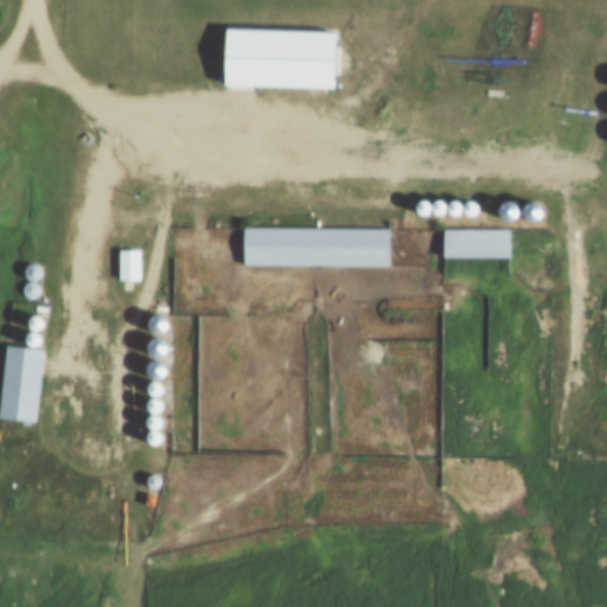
[(223,27),(332,32),(330,88),(222,84),(223,27)]
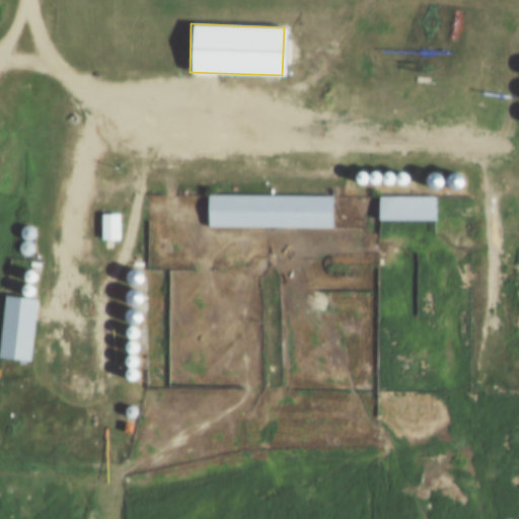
[(365,186),(368,184),(371,181),(371,177),(368,174),(365,172),(361,174),(358,177),(358,181),(361,184),(365,186)]
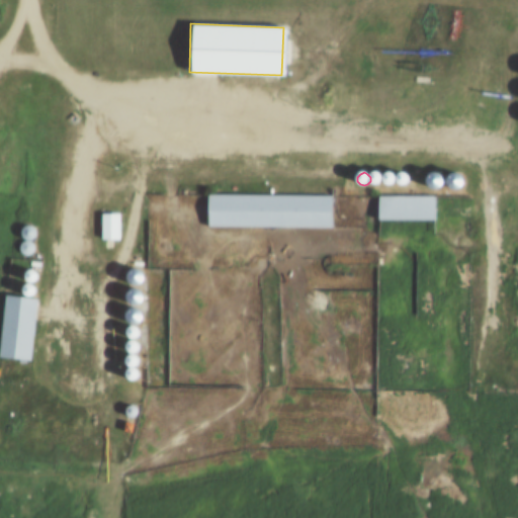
[(377,186),(381,185),(383,181),(383,177),(381,174),(377,173),(373,174),(371,177),(371,181),(373,185),(377,186)]
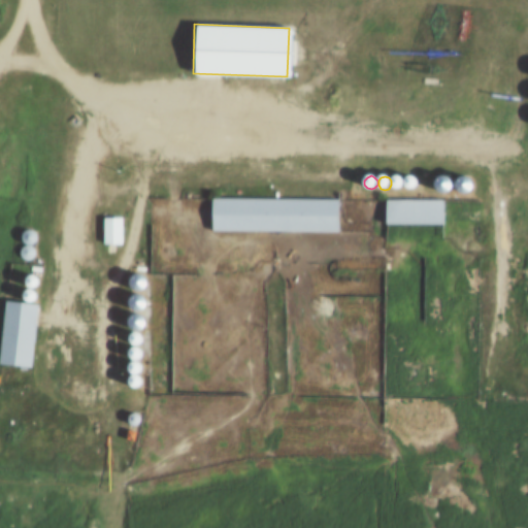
[(466,195),(471,194),(474,191),(475,186),(474,182),(471,178),(467,176),(462,177),(459,180),(458,186),(459,190),(462,193),(466,195)]
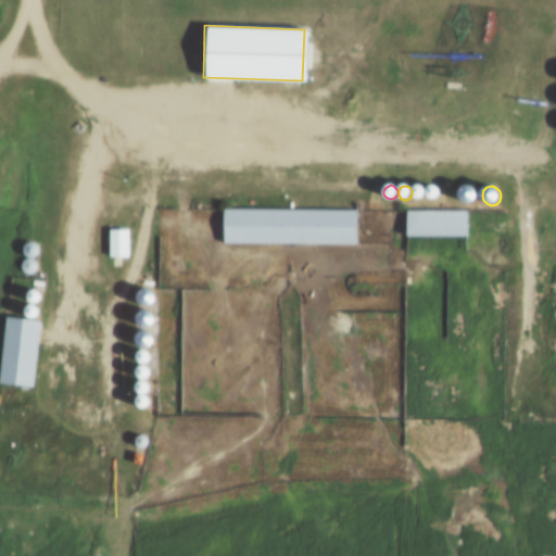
[(419,201),(424,199),(427,196),(427,191),(424,188),(419,187),(416,188),(413,191),(413,196),(416,199),(419,201)]
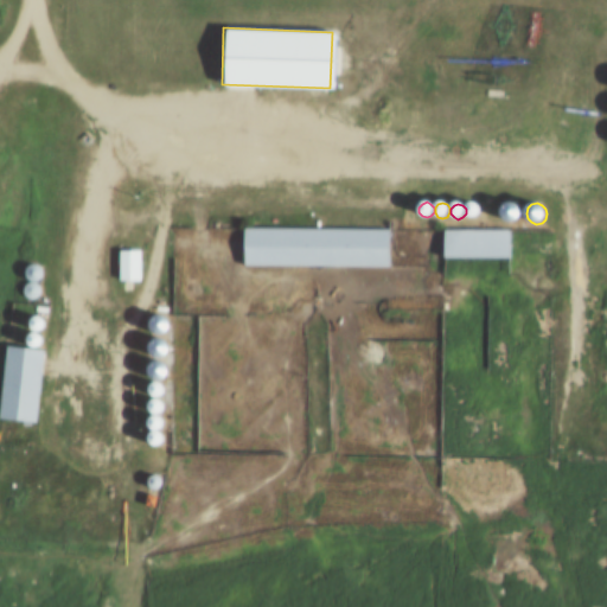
[(474,219),(479,218),(481,213),(481,209),(478,205),(474,204),(470,205),(467,209),(467,215),(470,218),(474,219)]
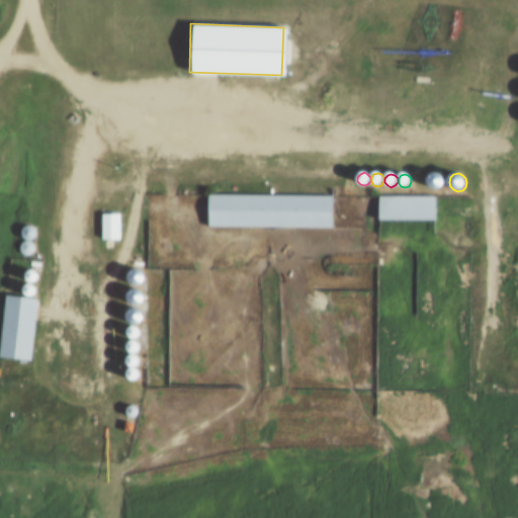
[(438,191),(442,190),(446,187),(447,183),(446,178),(443,175),(438,174),(434,175),(431,178),(429,182),(431,187),(434,190),(438,191)]
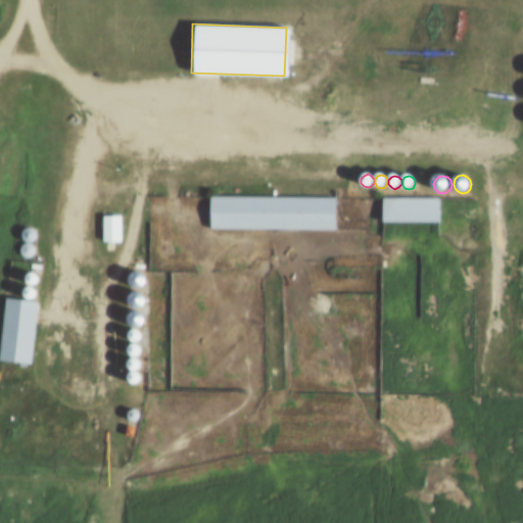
[(212,196),(339,198),(338,232),(211,230),(212,196)]
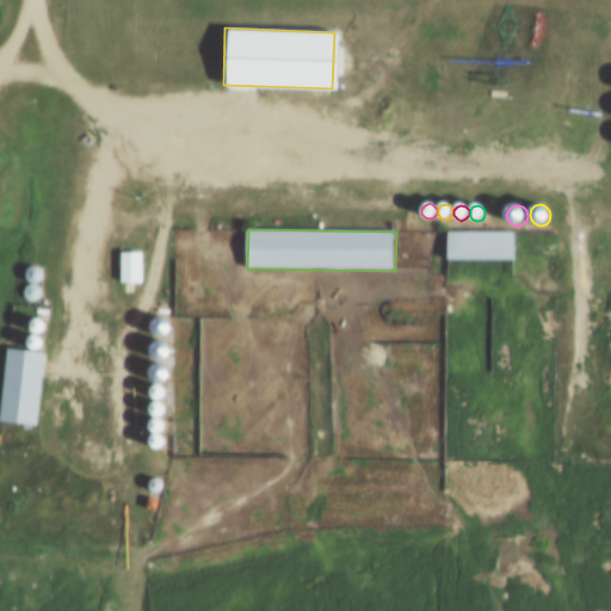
[(452,264),(452,233),(519,233),(519,265),(452,264)]
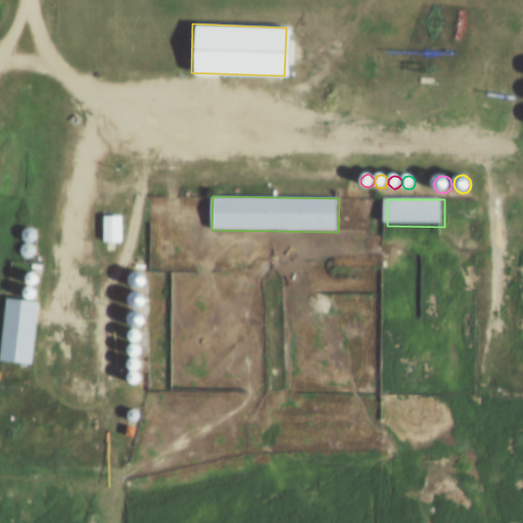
[(105,216),(125,216),(124,242),(105,242),(105,216)]
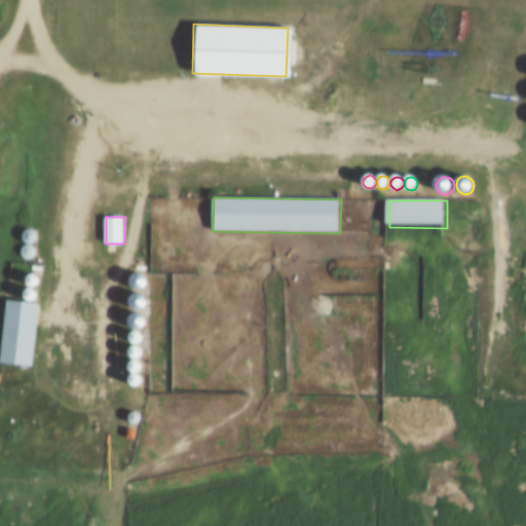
[(30,242),(33,241),(36,239),(37,235),(36,231),(33,229),(30,228),(26,229),(24,231),(23,235),(24,238),(26,241),(30,242)]
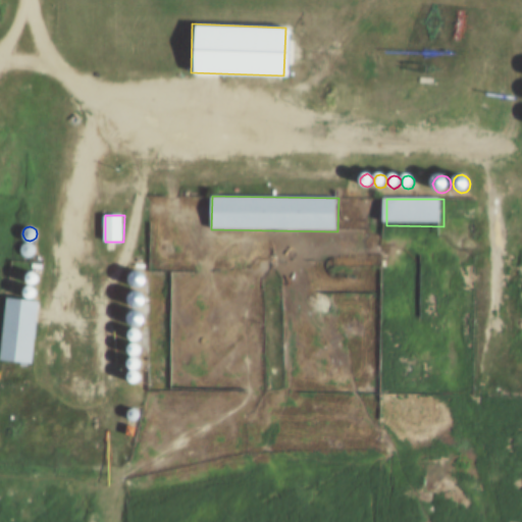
[(25,255),(30,254),(33,252),(33,248),(33,245),(30,242),(25,241),(22,242),(19,245),(18,248),(19,252),(22,254),(25,255)]
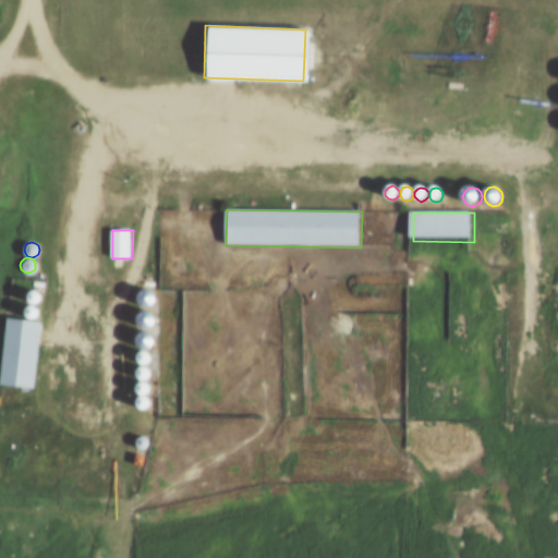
[(149,308),(154,307),(157,304),(158,300),(157,295),(154,292),(149,290),(145,291),(142,295),(141,300),(142,304),(145,307),(149,308)]
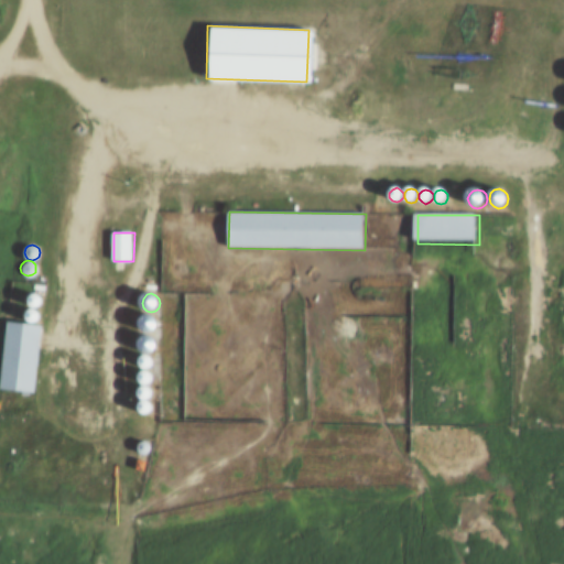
[(35,307),(39,306),(42,304),(42,301),(42,297),(39,295),(35,294),(32,295),(30,297),(29,301),(30,304),(32,306),(35,307)]
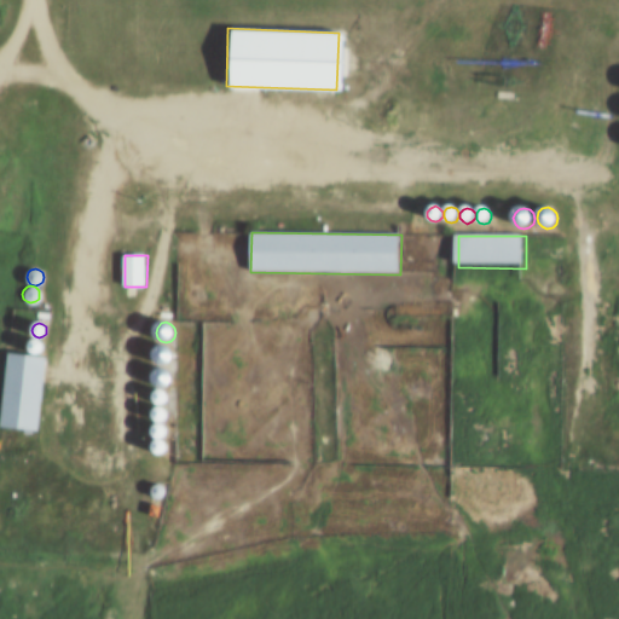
[(36,354),(40,354),(44,351),(44,347),(44,343),(40,341),(36,340),(33,341),(30,343),(29,347),(30,351),(33,354),(36,354)]
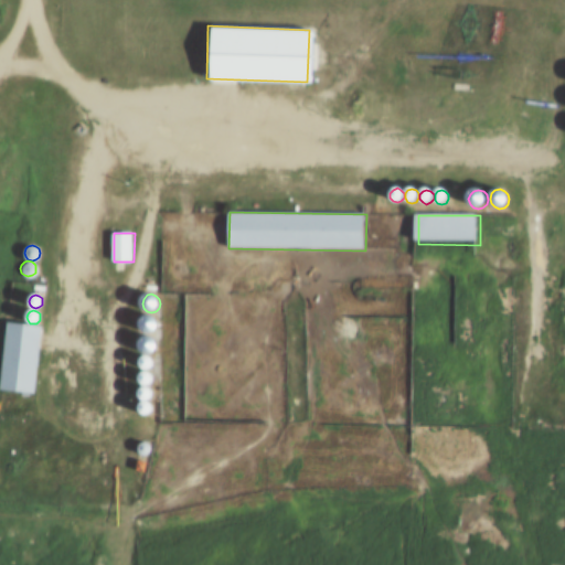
[(149,333),(155,332),(158,329),(159,324),(158,319),(155,316),(149,315),(145,316),(141,319),(140,323),(141,329),(145,332),(149,333)]
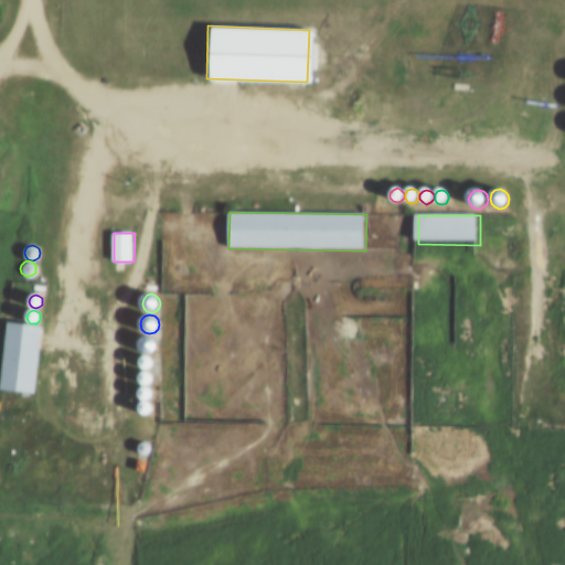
[(10,323),(45,327),(38,395),(3,392),(10,323)]
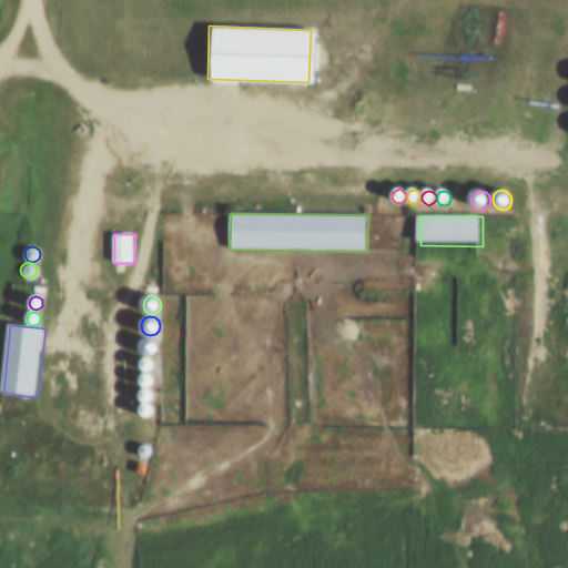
[(150,356),(154,355),(158,352),(159,346),(158,342),(154,338),(150,337),(145,338),(142,342),(141,346),(142,352),(145,355),(150,356)]
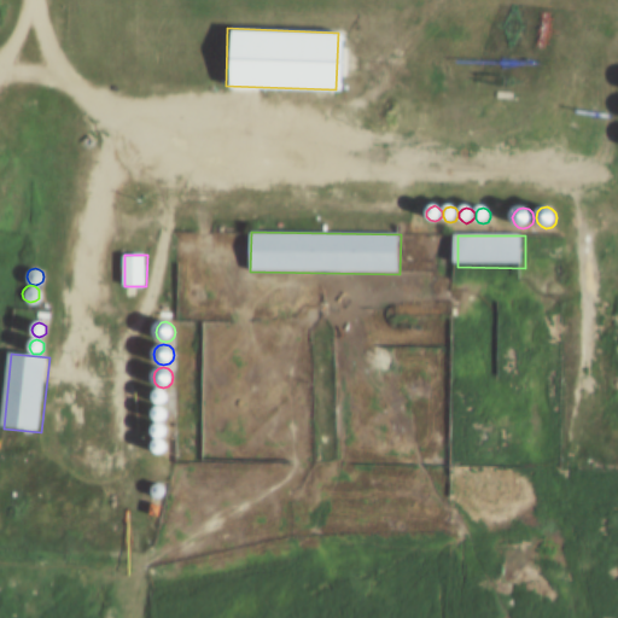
[(161,404),(164,403),(168,401),(169,397),(168,392),(165,390),(161,389),(157,390),(155,392),(153,396),(155,401),(157,403),(161,404)]
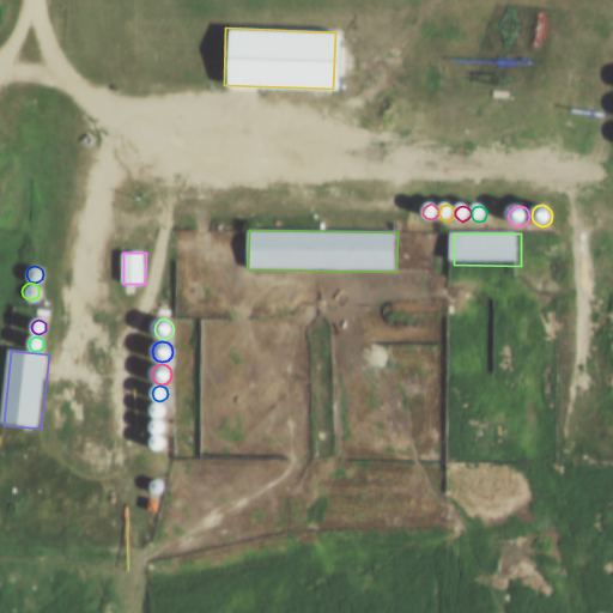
[(159,418),(163,417),(165,414),(167,411),(165,407),(163,404),(159,402),(156,404),(153,406),(152,411),(153,414),(156,417),(159,418)]
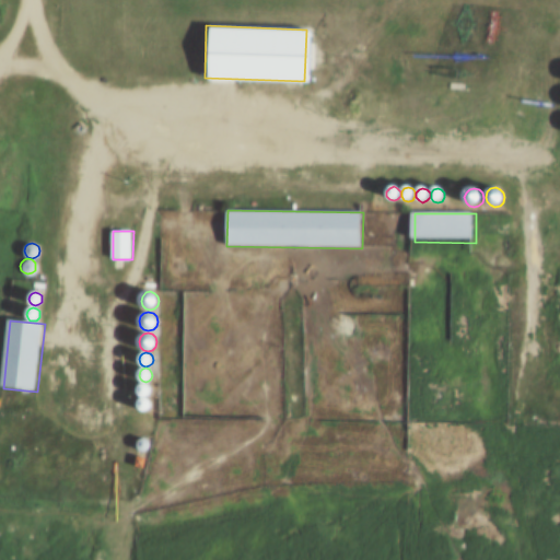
[(146,397),(149,396),(151,394),(152,391),(151,386),(149,384),(146,383),(142,384),(139,386),(139,389),(139,394),(142,396),(146,397)]
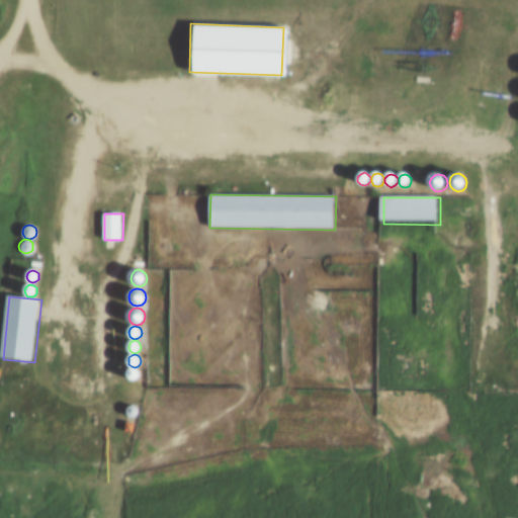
[(135,380),(138,380),(140,377),(141,374),(140,371),(138,369),(135,368),(132,369),(130,371),(128,374),(130,377),(132,380),(135,380)]
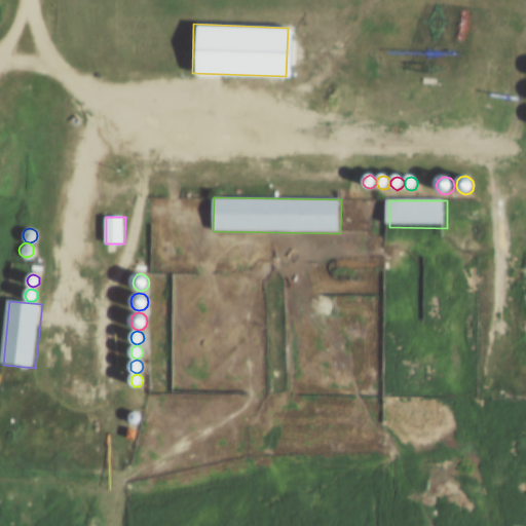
[(136,424),(139,424),(142,421),(142,418),(142,415),(139,413),(136,412),(133,413),(130,415),(129,418),(130,421),(133,424),(136,424)]
